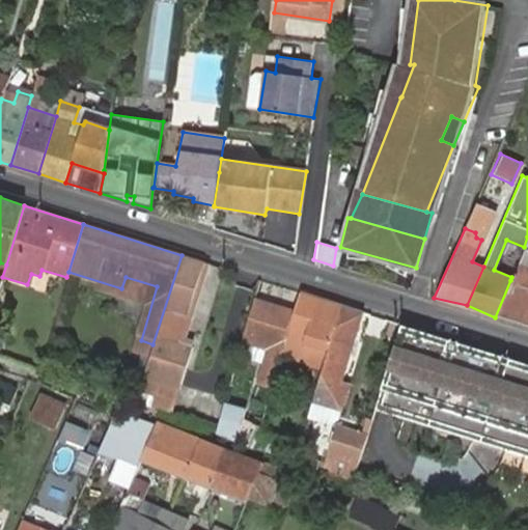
[(203,261),(182,255),(153,344),(138,390),(155,396),(151,403),(170,410),(191,345),(177,340),(203,261)]
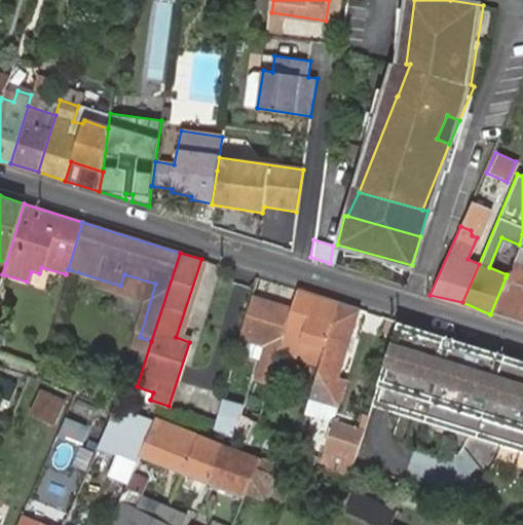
[(522,283),(506,277),(490,314),(522,324),(522,283)]
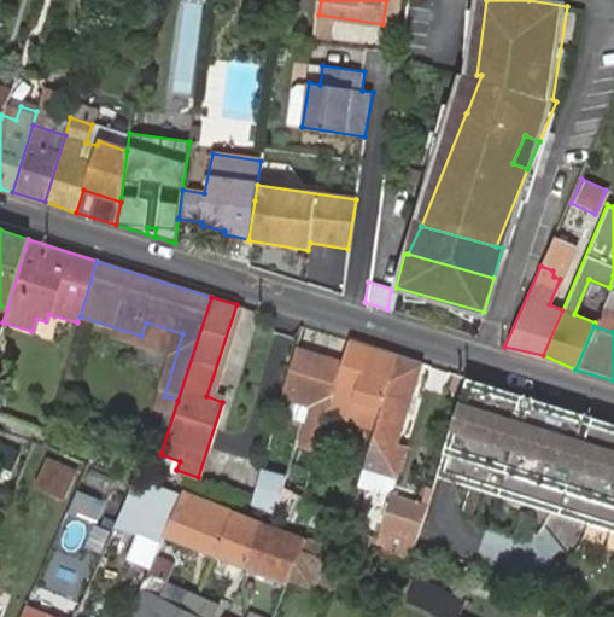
[(396,355),(348,339),(340,364),(327,411),(323,423),(337,426),(346,395),(373,403),(372,409),(378,411),(396,355)]
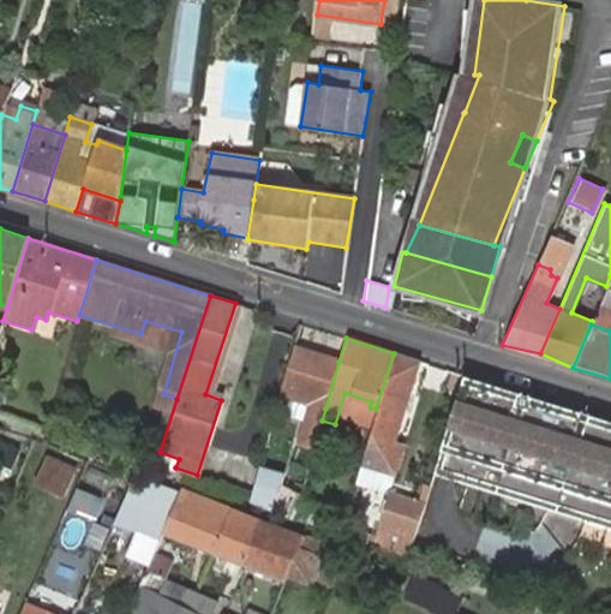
[(339,362),(294,347),(280,394),(325,409),(339,362)]
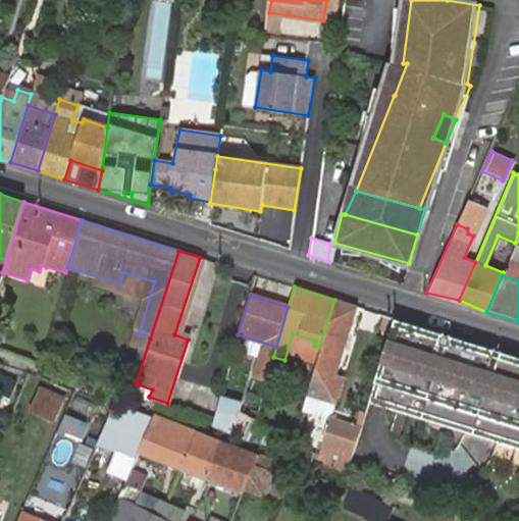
[(356,306),(334,300),(319,347),(304,394),(332,402),(340,378),(334,376),(356,306)]
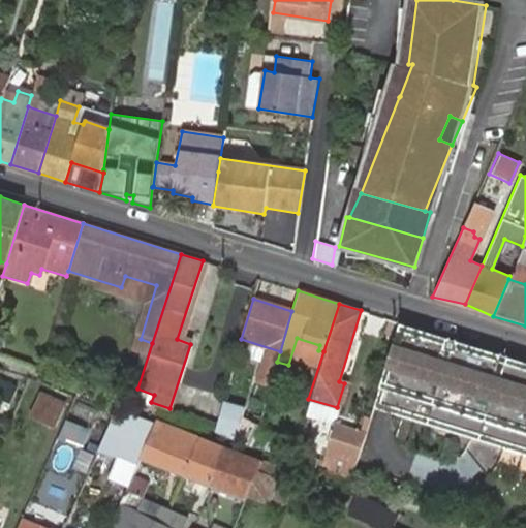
[(525,362),(414,328),(399,322),(373,406),(387,410),(488,442),(525,454),(525,362)]
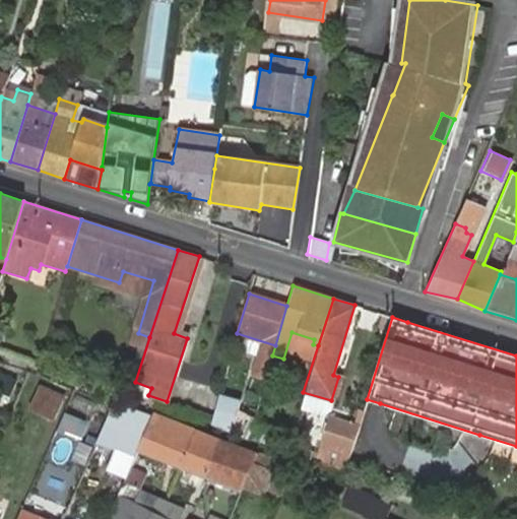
[(38,382),(25,410),(52,422),(64,393),(38,382)]
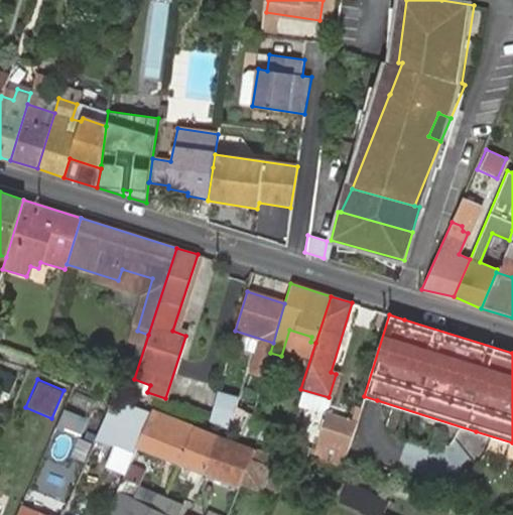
[(298,391),(294,404),(321,412),(325,400),(298,391)]
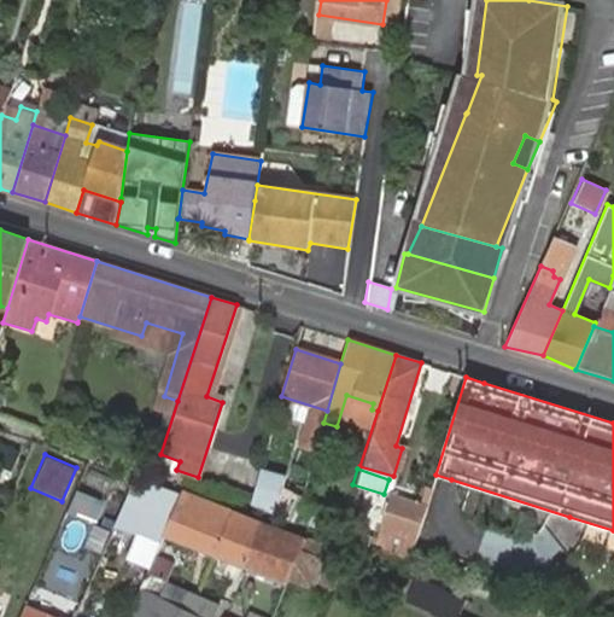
[(120,556),(147,568),(152,553),(158,541),(168,518),(177,496),(133,481),(113,525),(130,533),(120,556)]
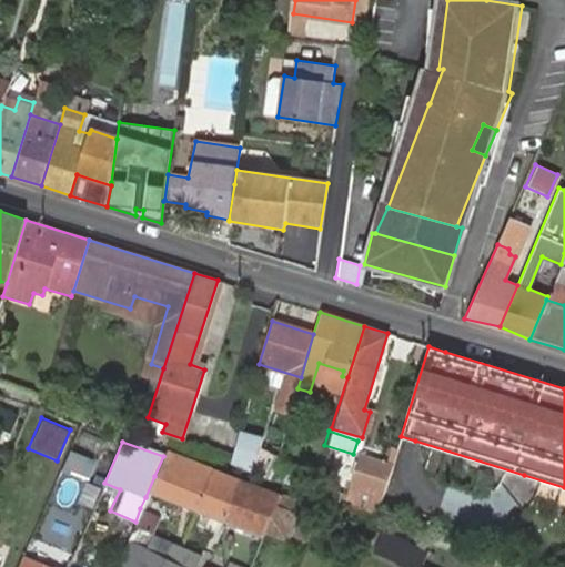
[(273,474),(278,456),(264,452),(261,461),(253,458),(251,466),(273,474)]
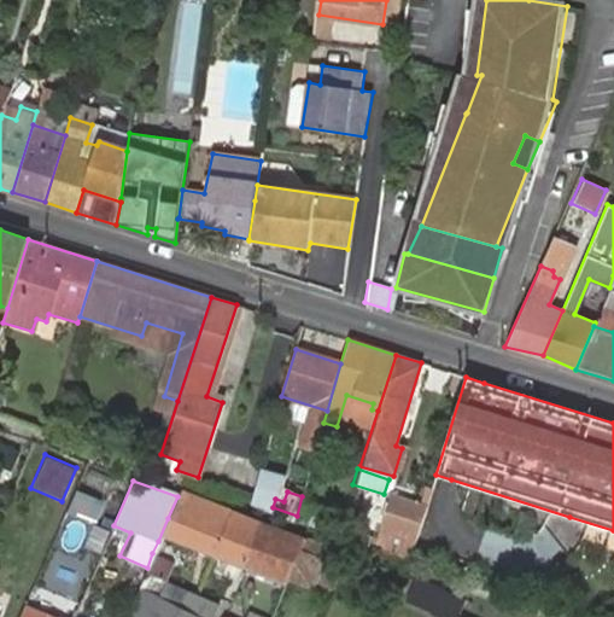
[(92,516),(94,495),(72,493),(70,513),(92,516)]
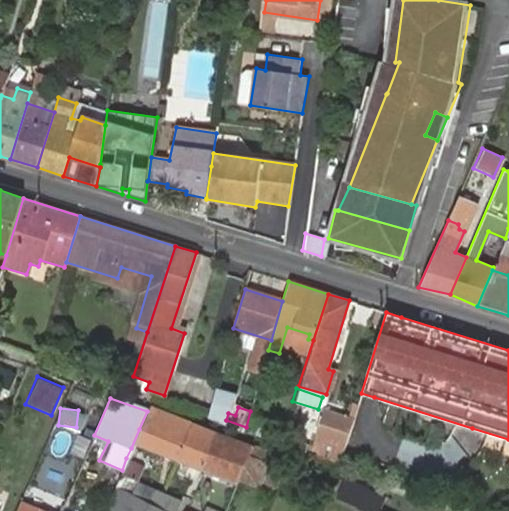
[(175,465),(192,427),(147,411),(139,429),(175,443),(167,462),(175,465)]
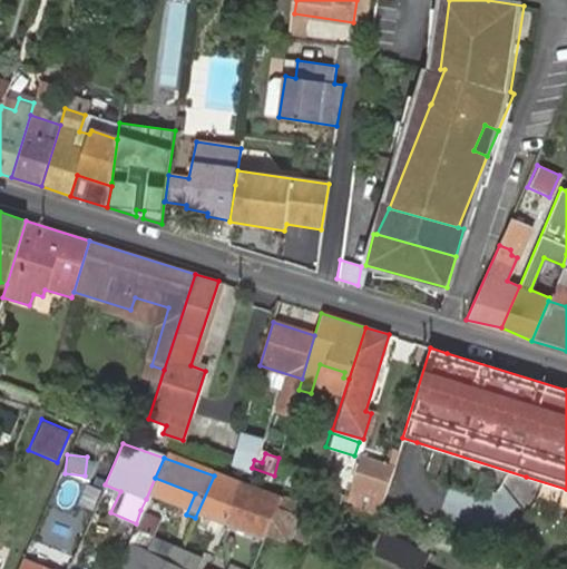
[(358,458),(343,503),(378,514),(392,468),(358,458)]
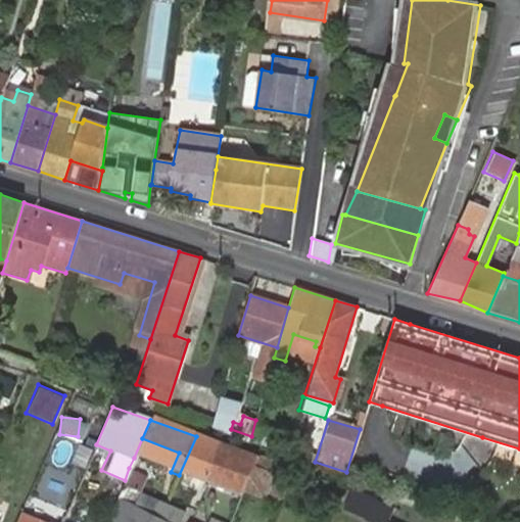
[(251,467),(255,456),(196,436),(179,475),(205,485),(208,480),(215,466),(238,475),(231,489),(240,493),(241,489),(251,467)]
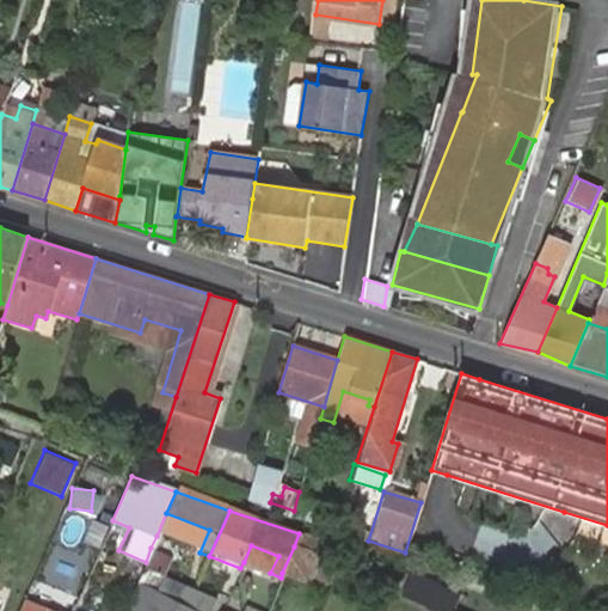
[(166,513),(157,536),(200,553),(209,530),(166,513)]
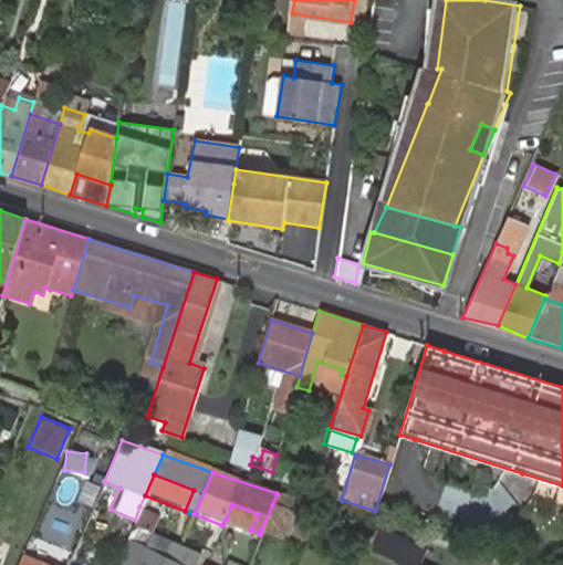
[(226,520),(250,530),(258,514),(232,504),(226,520)]
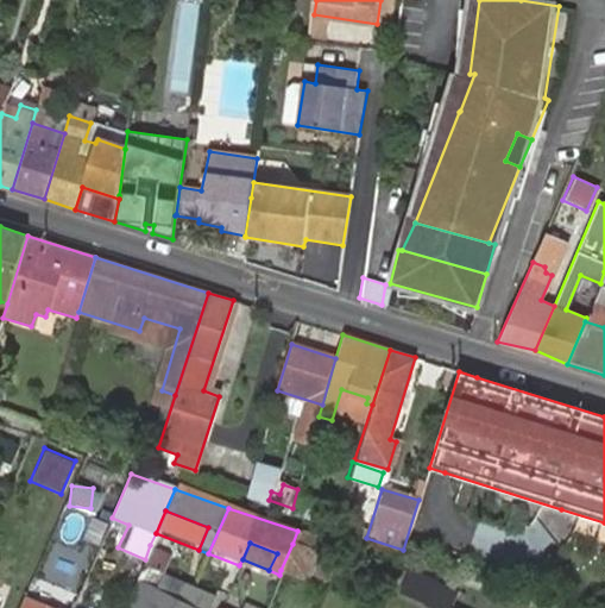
[(292,544),(281,570),(303,578),(310,561),(327,569),(332,558),(292,544)]
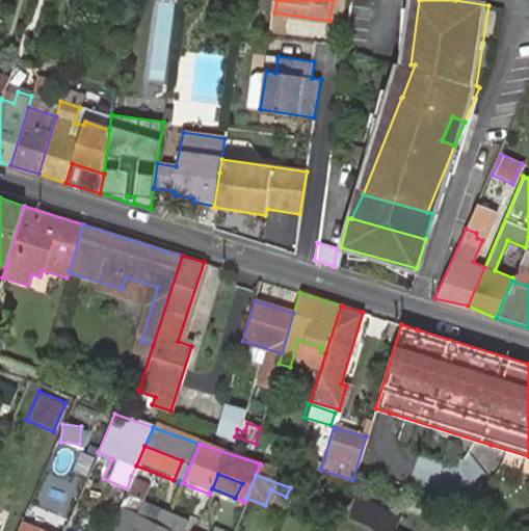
[(125,493),(140,500),(148,483),(131,476),(127,488),(125,493)]
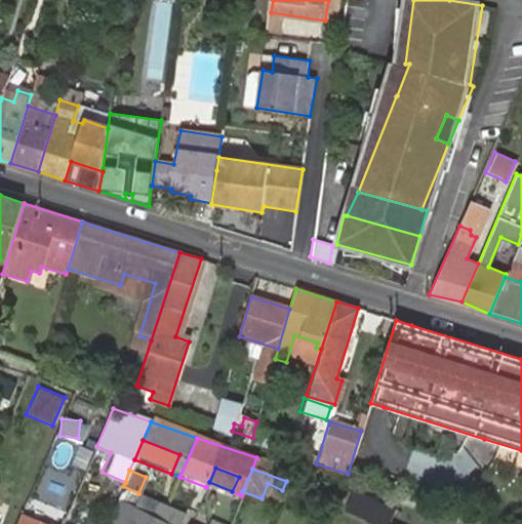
[(349,490),(342,512),(377,523),(385,523),(392,505),(349,490)]
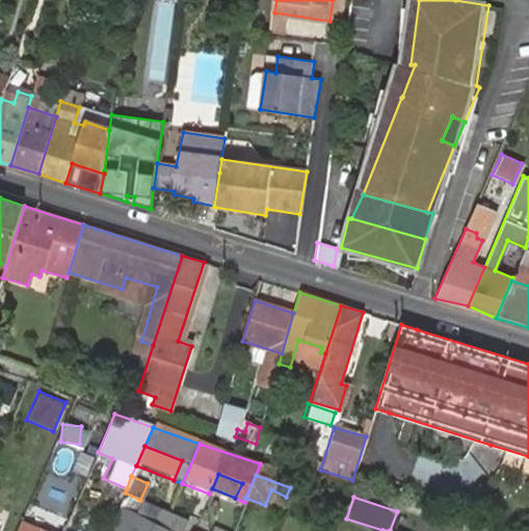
[(174,530),(118,505),(107,530),(174,530)]
